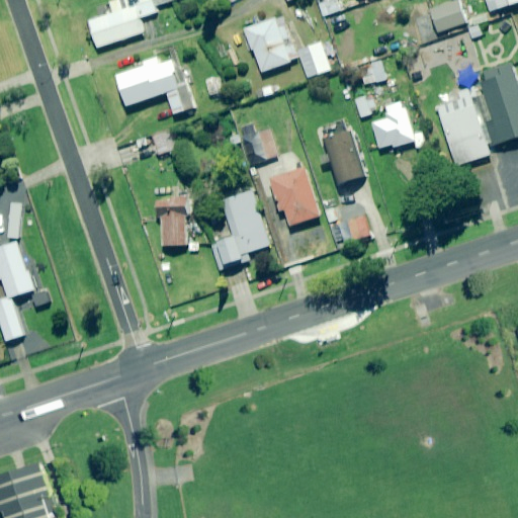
[(158,13),(153,0),(119,0),(111,3),(115,13),(90,21),(99,49),(146,33),(141,18),(158,13)]
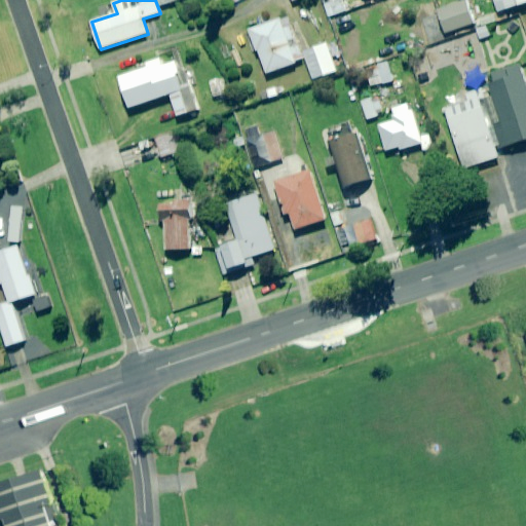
[(342,0),(340,0),(325,6),(329,17),(347,11),(342,0)]
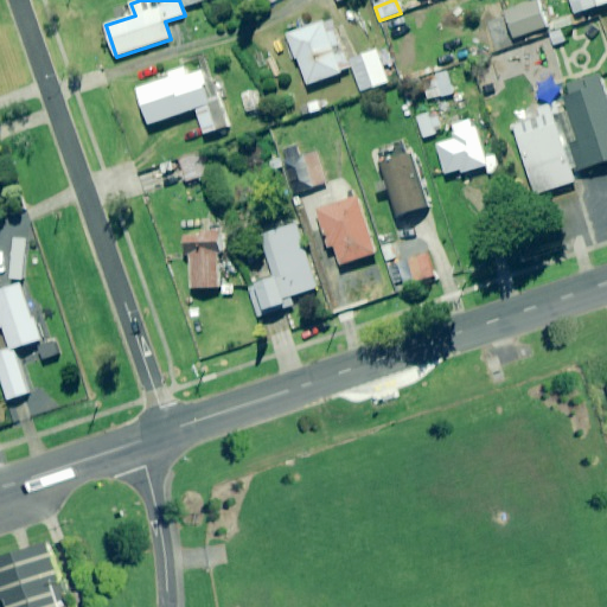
[(606,4),(606,0),(570,0),(575,14),(606,4)]
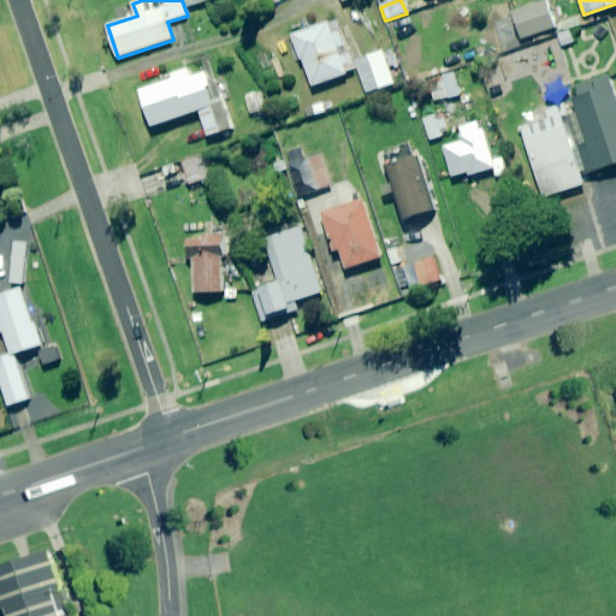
[(555,28),(545,1),(513,13),(522,40),(555,28)]
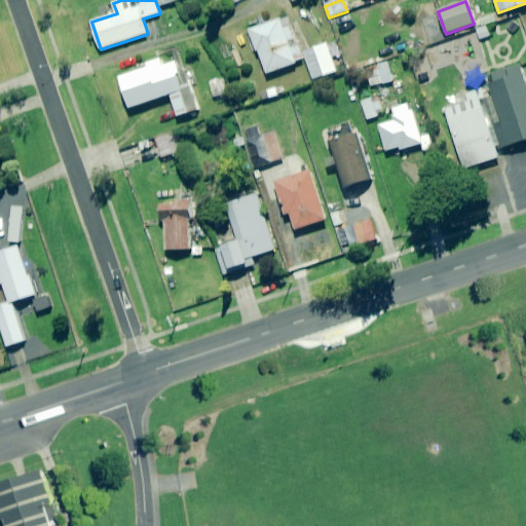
[(285,29),(280,19),(252,31),(269,74),(304,61),(291,27),(285,29)]
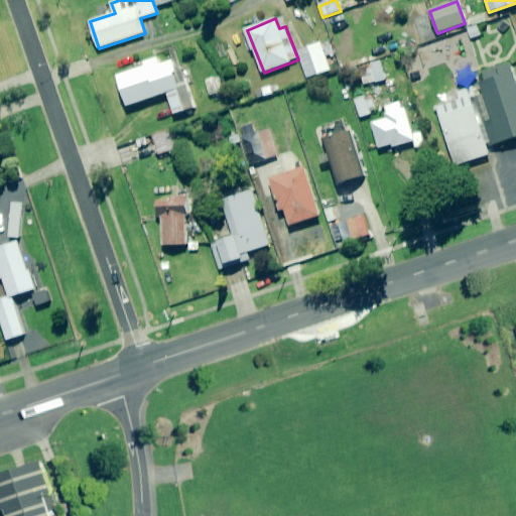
[(332,71),(320,43),(298,51),(308,79),(332,71)]
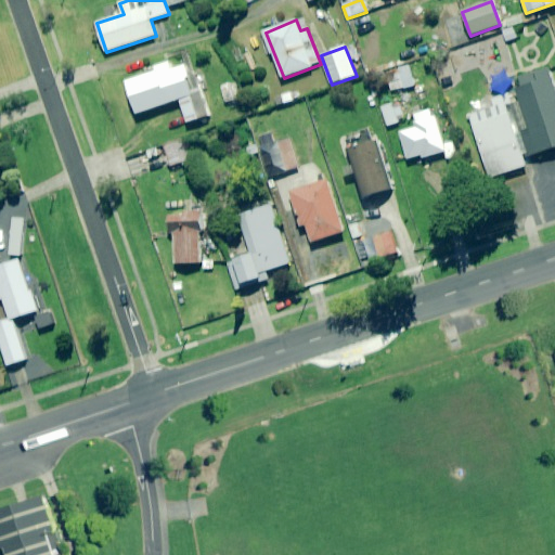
[(189,65),(185,67),(175,71),(171,62),(154,68),(155,73),(127,81),(138,114),(181,100),(189,124),(211,116),(198,76),(193,78),(189,65)]
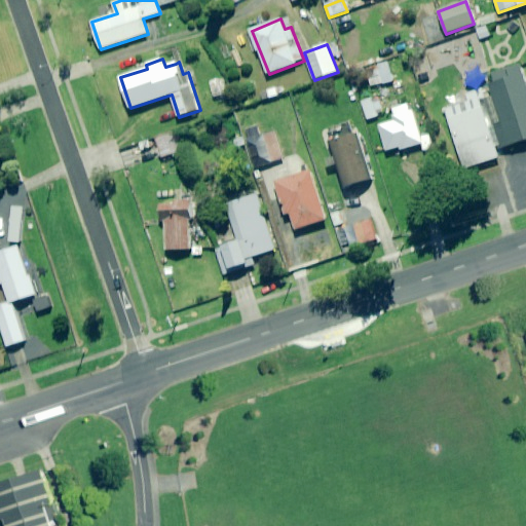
[(388,63),(376,66),(368,68),(373,86),(380,84),(392,81),(388,63)]
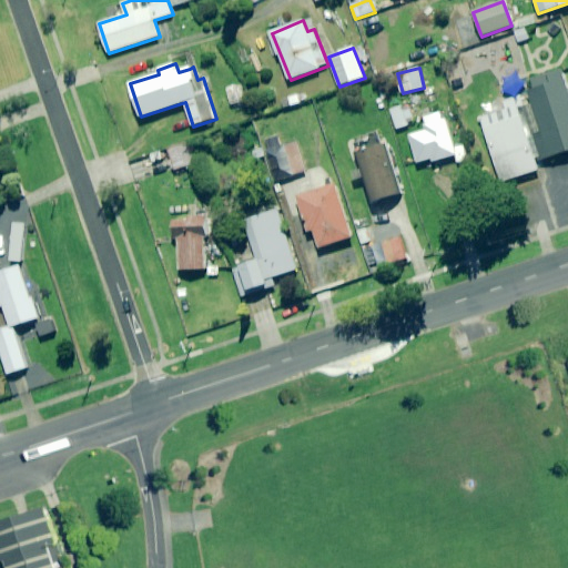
[(567,151),(567,84),(563,69),(524,83),(543,133),(529,138),(538,163),(567,151)]
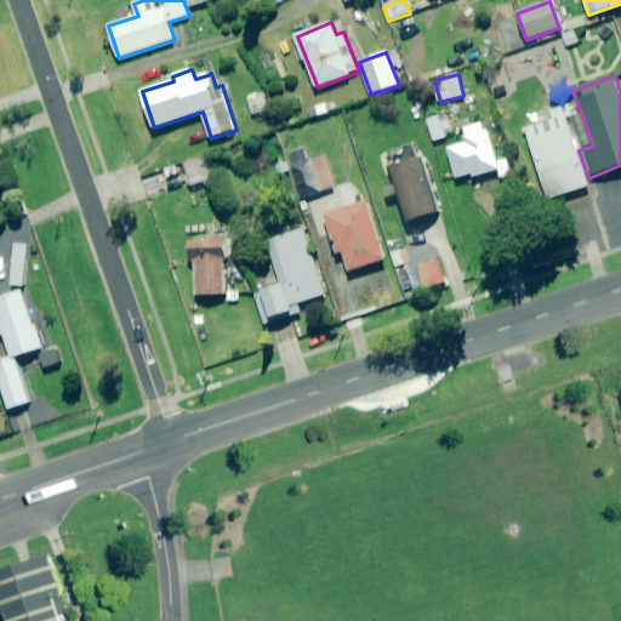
[(268,110),(263,93),(248,97),(252,114),(268,110)]
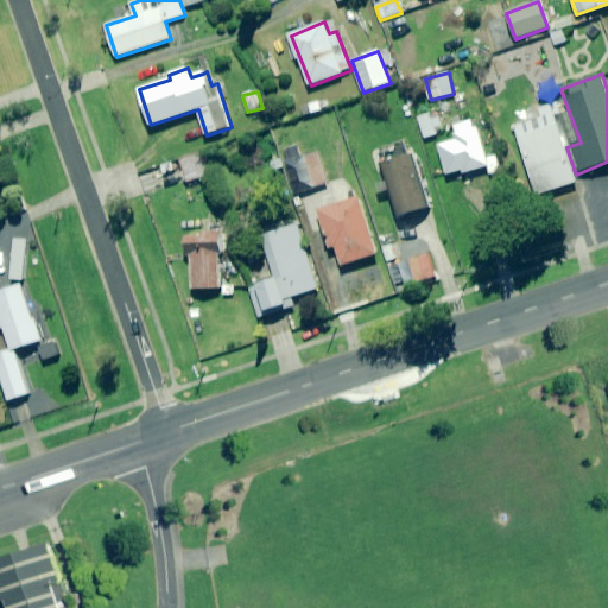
[(443,133),(437,113),(418,119),(425,139),(443,133)]
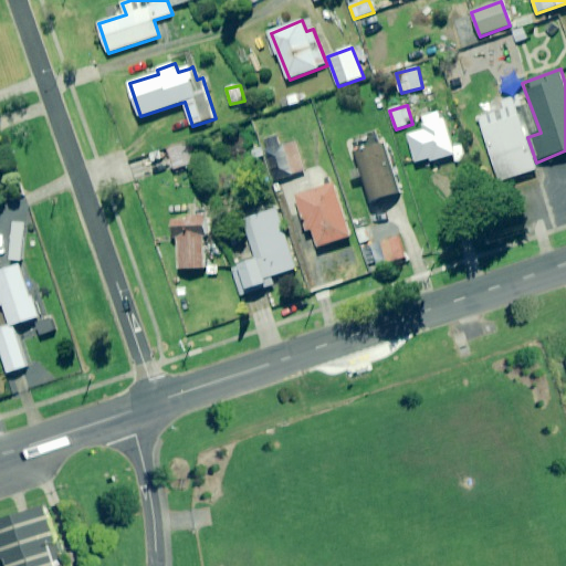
[(511,106),(477,118),(500,180),(533,168),(511,106)]
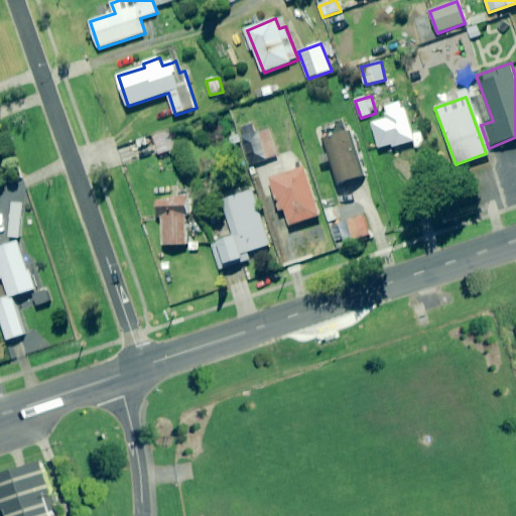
[(401,109),(399,103),(384,108),(388,119),(372,124),(379,148),(393,144),(394,147),(414,141),(404,108),(401,109)]
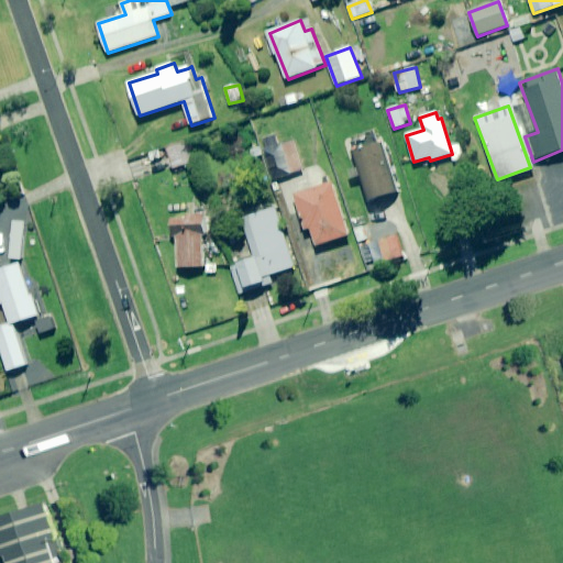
[(302,170),(294,141),(264,150),(273,179),(302,170)]
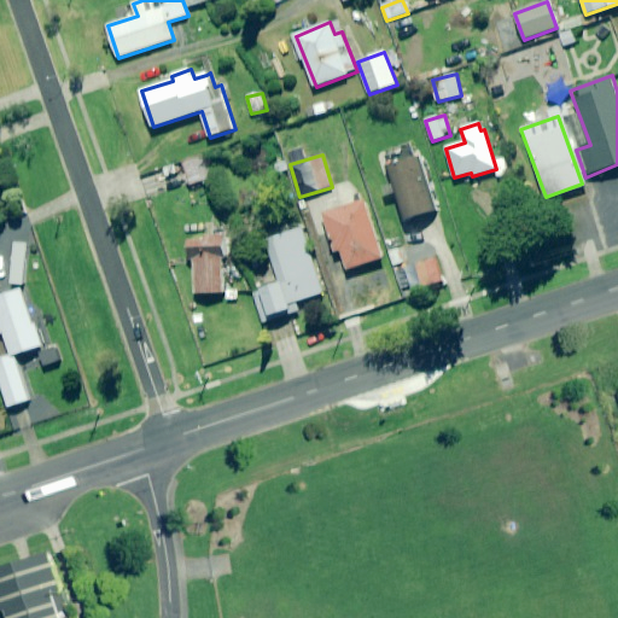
[(211,178),(207,157),(185,163),(191,184),(211,178)]
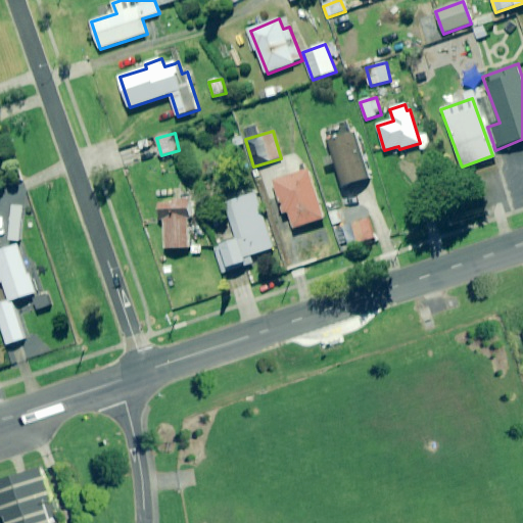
[(328,142),(332,156),(324,158),(326,167),(335,164),(341,188),(368,180),(354,135),(328,142)]
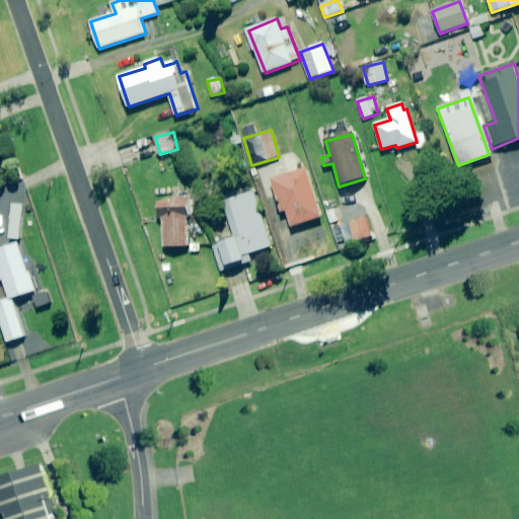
[(216,170),(215,160),(198,162),(199,171),(205,171),(216,170)]
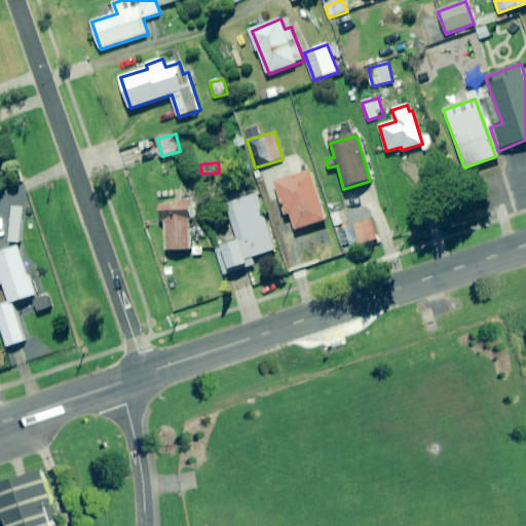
[(327,220),(310,172),(275,183),(287,215),(291,214),(296,230),(327,220)]
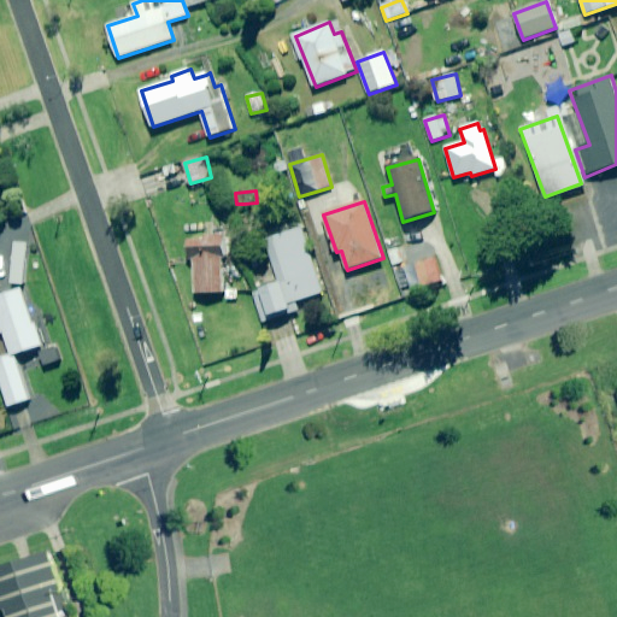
[(195,293),(224,293),(224,238),(224,225),(191,224),(189,259),(195,259),(195,293)]
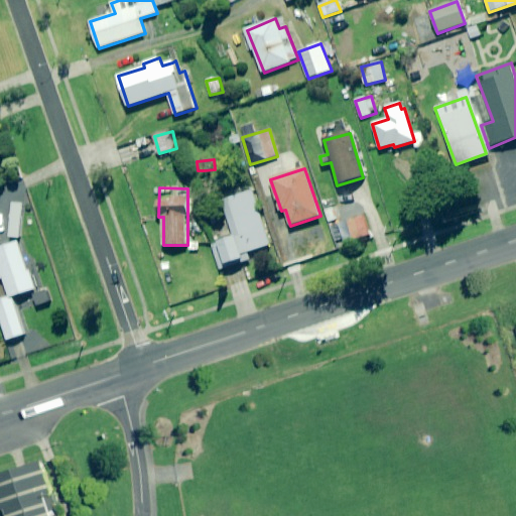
[(270,245),(252,190),(222,201),(234,236),(217,242),(224,265),(249,257),(247,253),(270,245)]
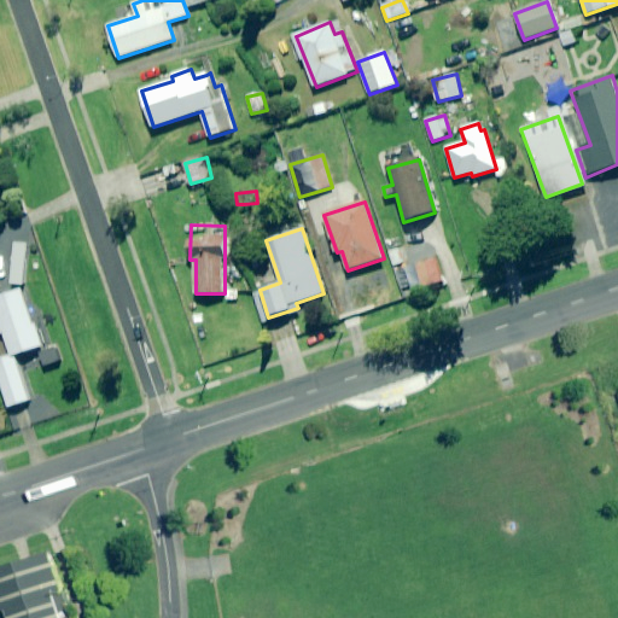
[(16,356),(47,345),(38,319),(33,321),(22,290),(0,297),(0,325),(11,356),(0,359),(0,383),(9,408),(30,401),(16,356)]
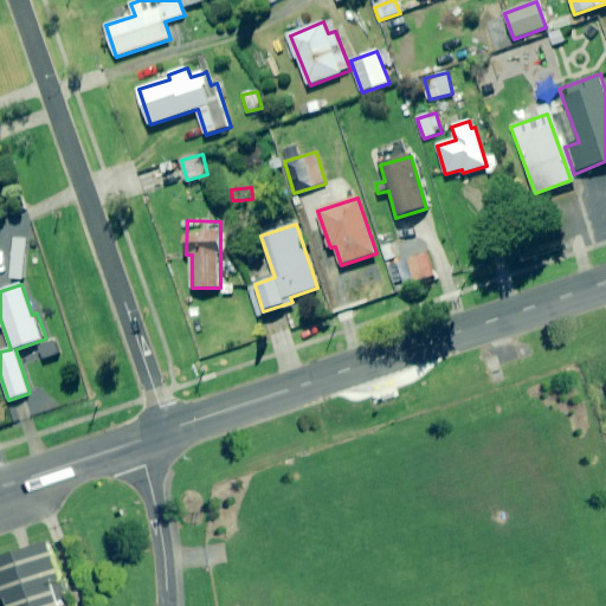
[(42,529),(0,542),(0,599),(1,605),(55,605),(44,573),(55,568),(42,529)]
